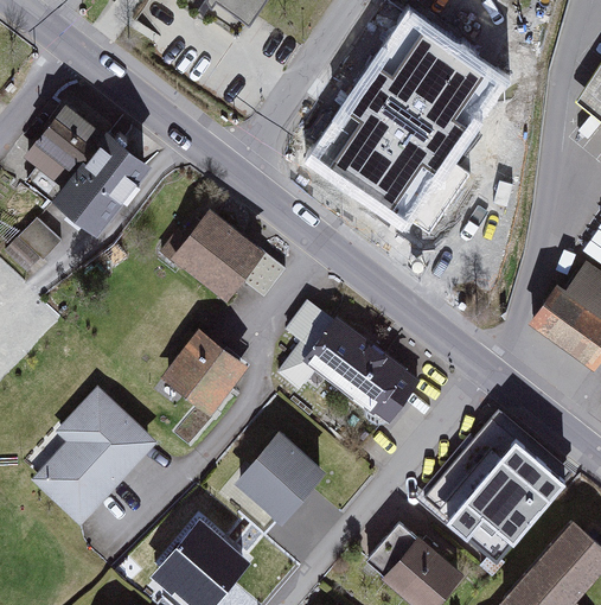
[(218,0),(229,0),(256,19),(270,0),(218,0)]
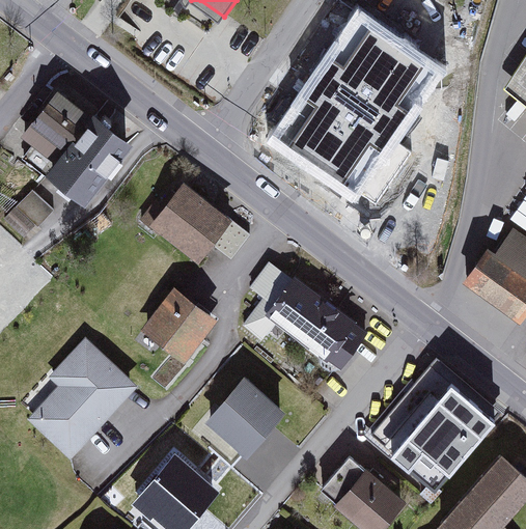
[(350,36),(326,21),(288,79),(319,98),(347,52),(342,49),(350,36)]
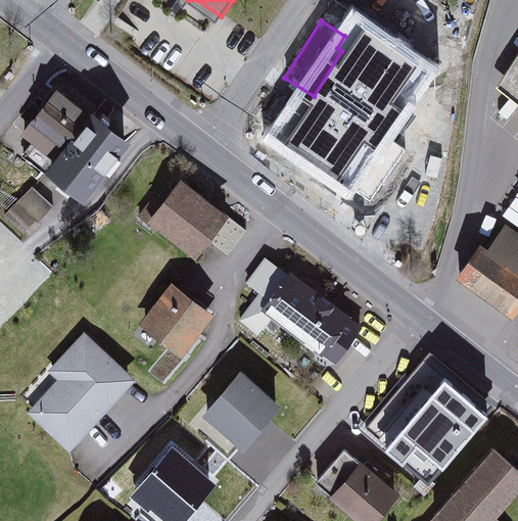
[(517,56),(497,89),(517,106),(517,56)]
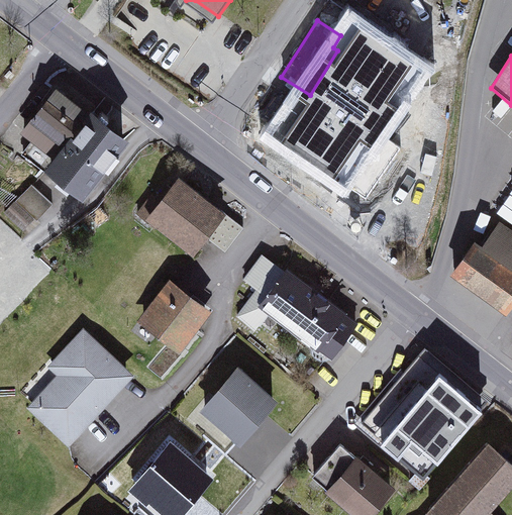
[(43,171),(90,108),(58,84),(20,133),(29,139),(19,153),(43,171)]
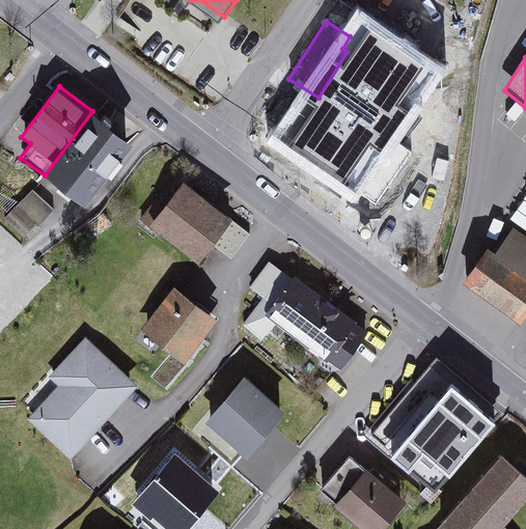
[(280,87),(255,126),(291,148),(298,137),(305,141),(327,108),(298,89),(295,95),(280,87)]
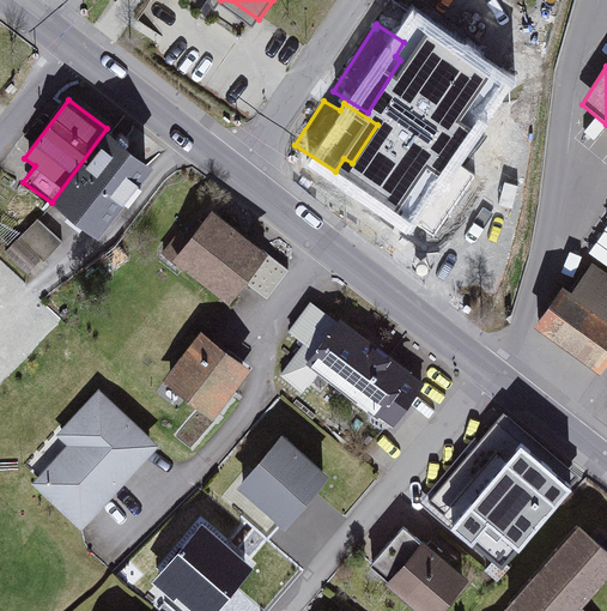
[(107,128),(52,203),(99,239),(155,163),(107,128)]
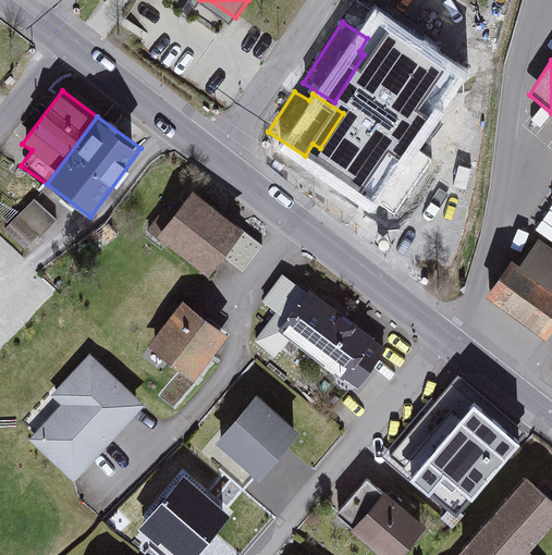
[(2,220),(24,241),(50,212),(27,192),(2,220)]
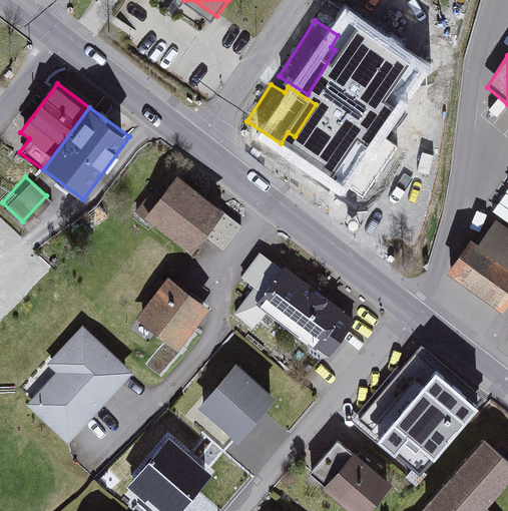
[(224,210),(176,176),(146,218),(194,252),(224,210)]
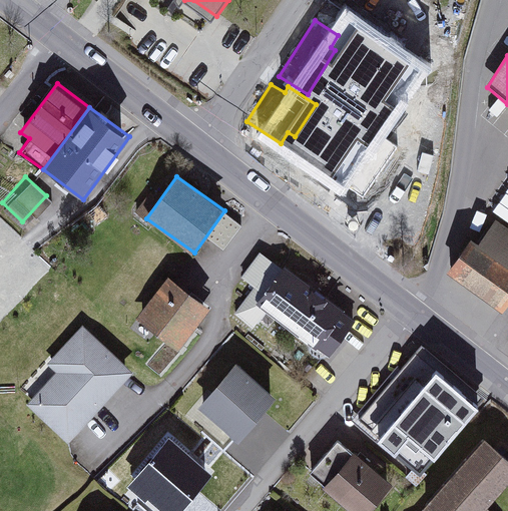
[(507,306),(507,266),(471,239),(448,271),(504,312),(507,306)]
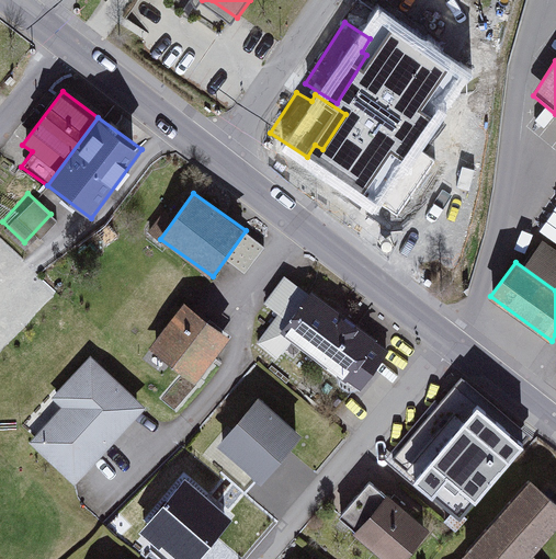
[(376,340),(311,294),(282,334),(347,380),(376,340)]
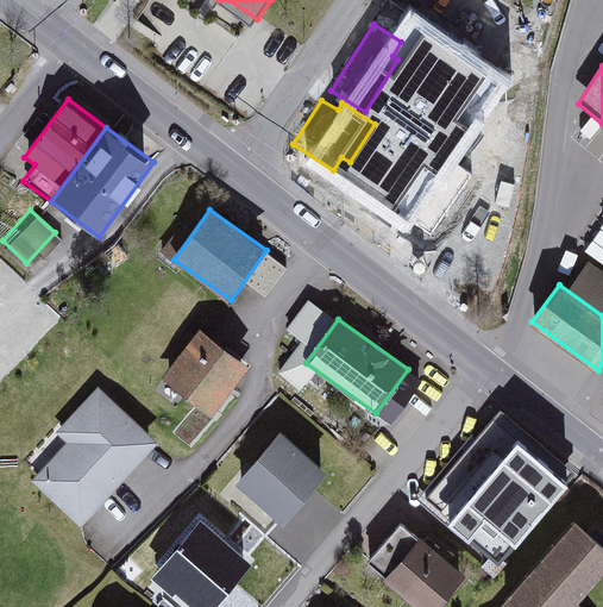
[(213,417),(250,365),(199,327),(162,379),(213,417)]
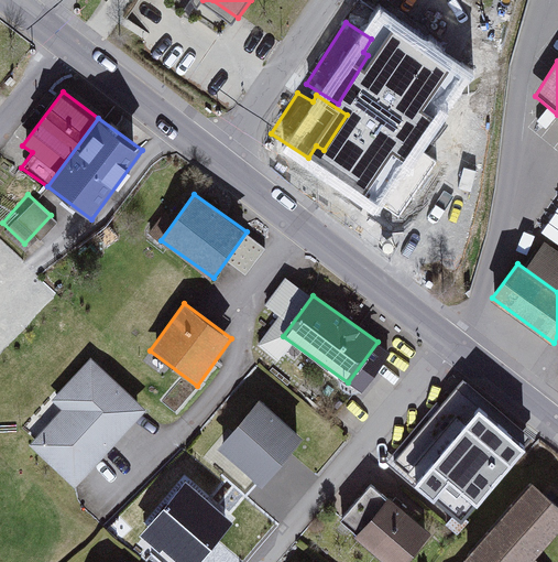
[(73,487),(146,410),(91,357),(51,400),(61,410),(28,445),(73,487)]
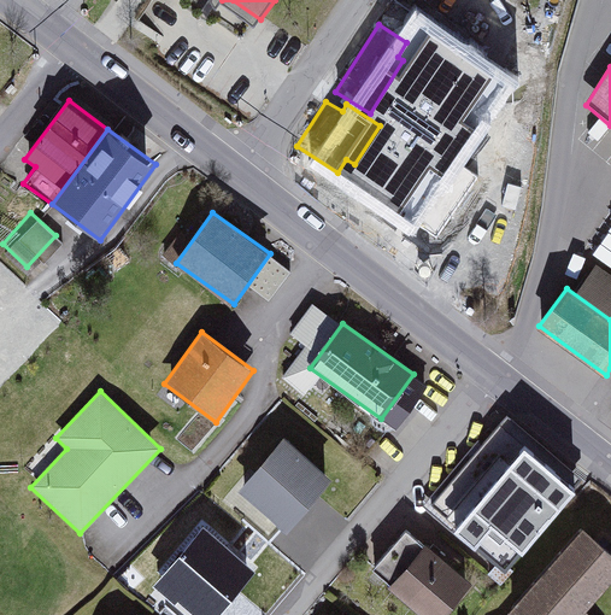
[(581,478),(506,416),(481,447),(430,507),(476,546),(505,569),(581,478)]
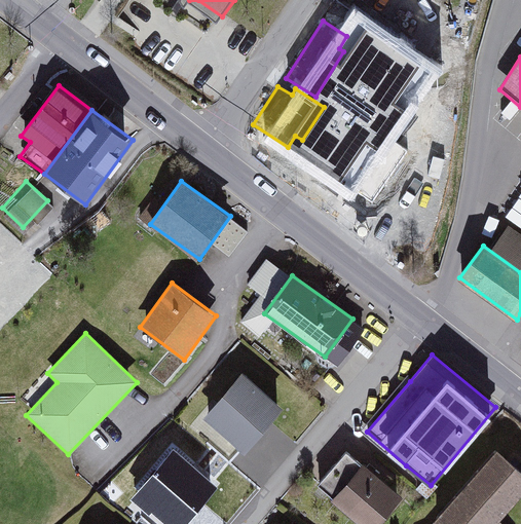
[(283,403),(247,371),(220,401),(215,397),(186,429),(227,465),(283,403)]
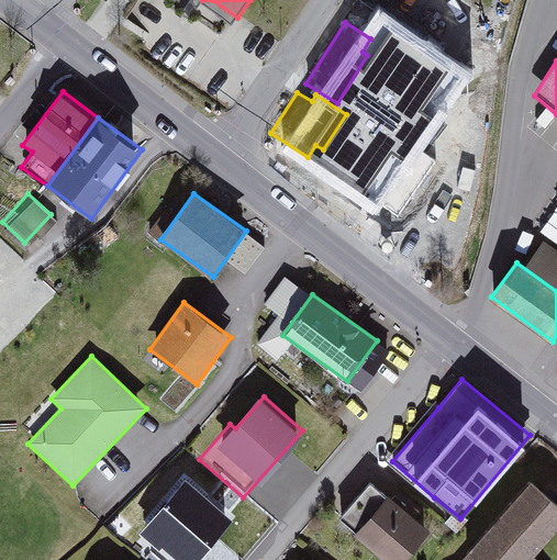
[(392,461),(438,407),(434,404),(383,462),(430,502),(434,497),(392,461)]
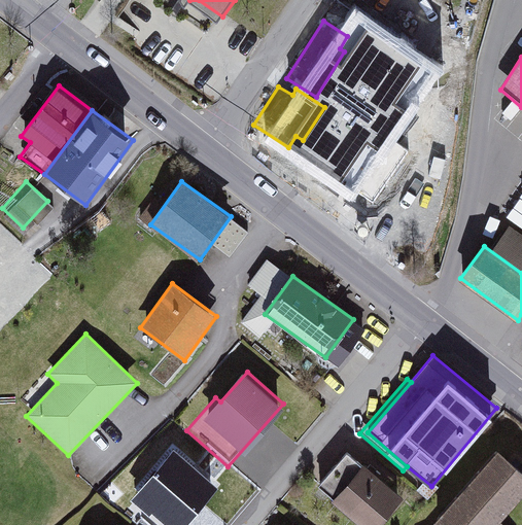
[(521,498),(521,468),(500,450),(438,522),(441,524),(500,524),(499,524),(521,498)]
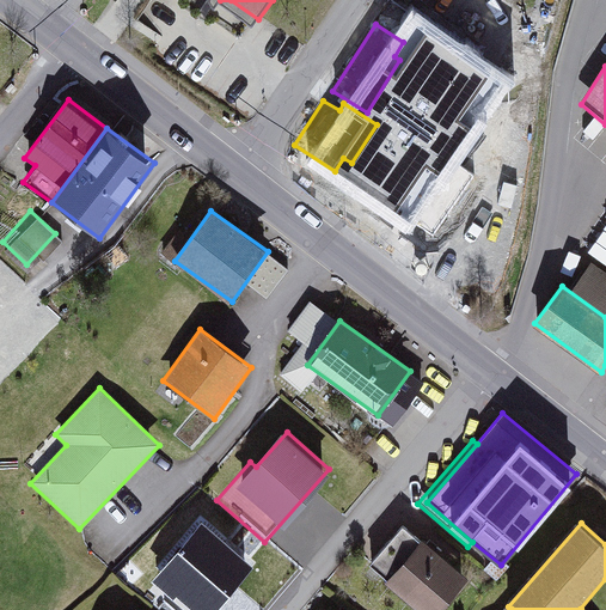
[(440,609),(467,579),(403,525),(368,567),(420,609),(440,609)]
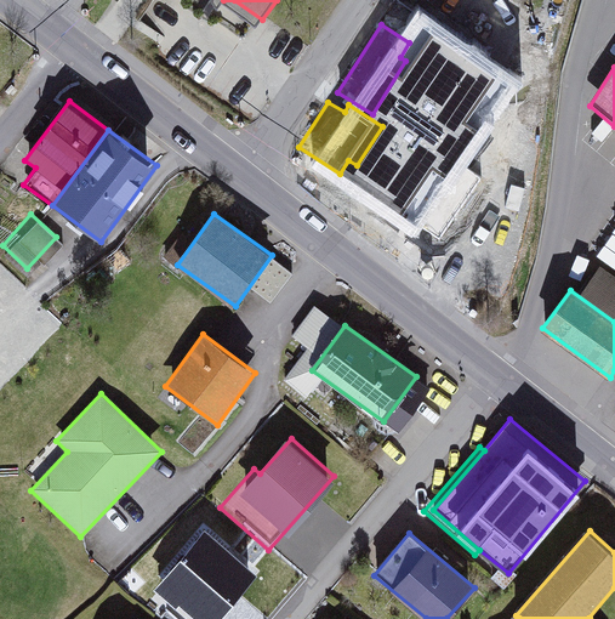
[(218,618),(256,574),(210,535),(174,579),(189,592),(184,598),(210,618),(218,618)]
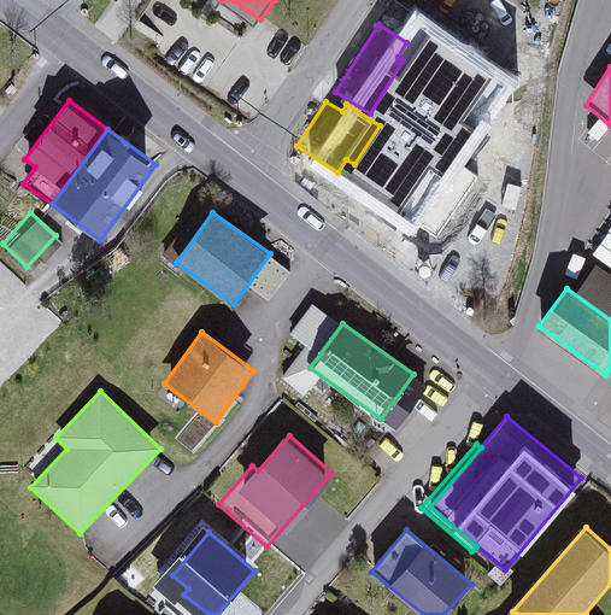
[(157,579),(135,562),(121,579),(142,597),(157,579)]
